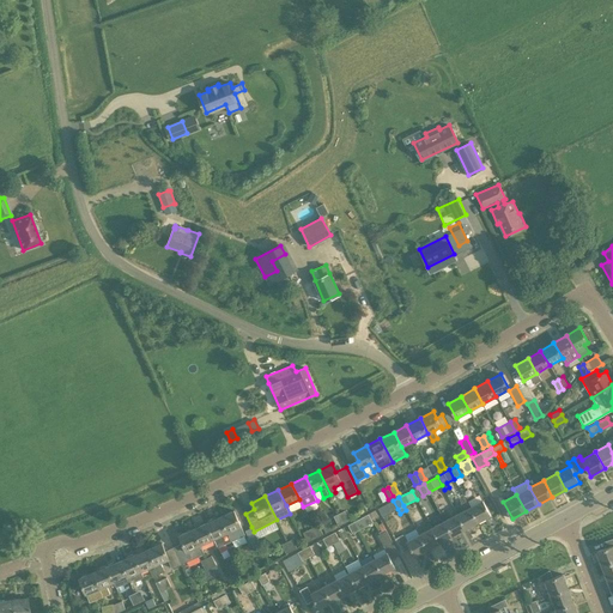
[(469,508),(478,522),(491,515),(483,501),(469,508)]
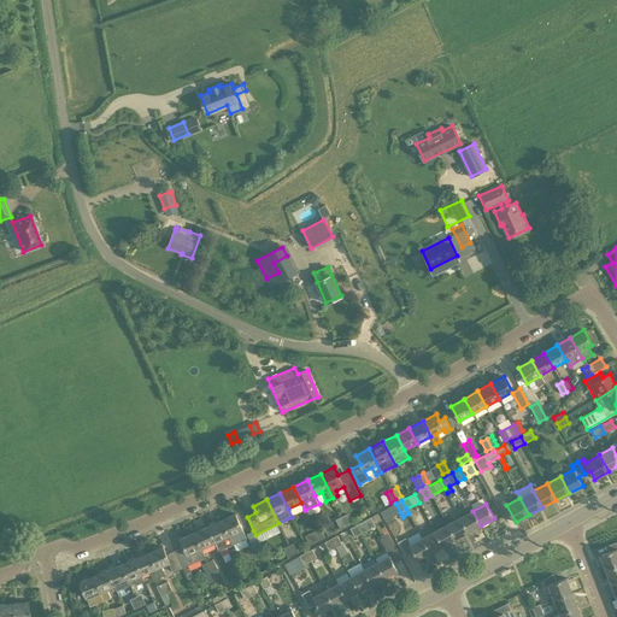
[(468,513),(460,517),(468,532),(481,526),(472,511),(468,513)]
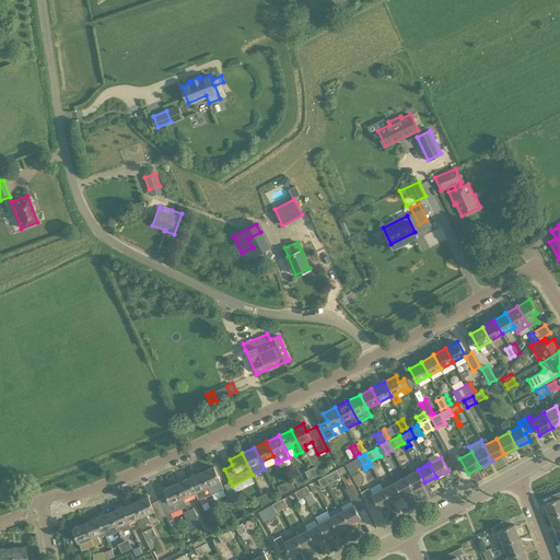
[(201,473),(211,494),(224,489),(220,481),(213,467),(201,473)]
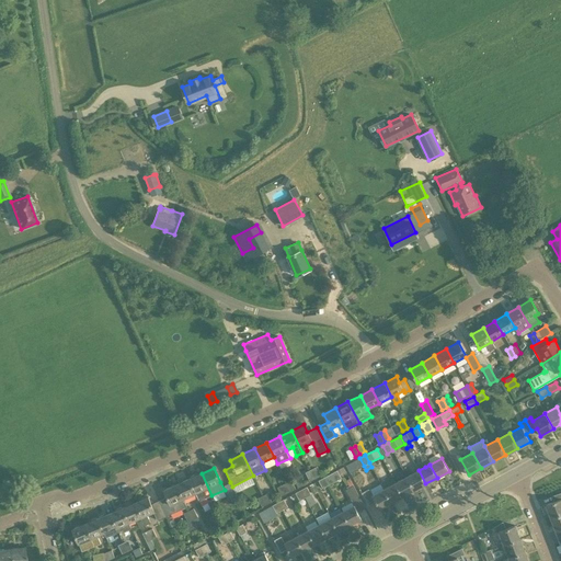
[(309,481),(315,478),(311,469),(305,472),(309,481)]
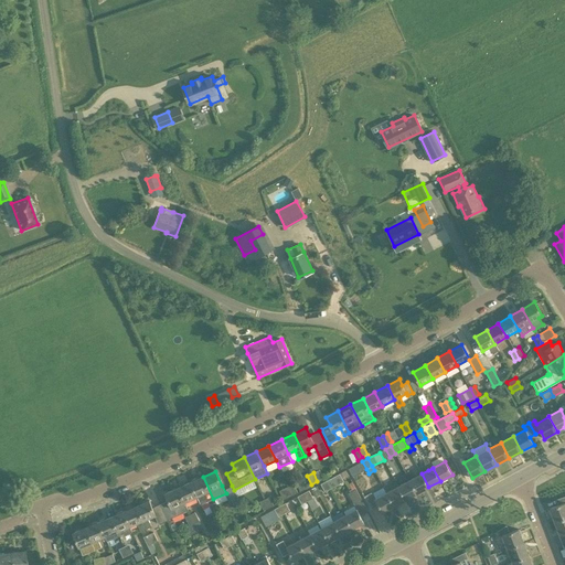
[(326,481),(330,489),(343,481),(339,473),(326,481)]
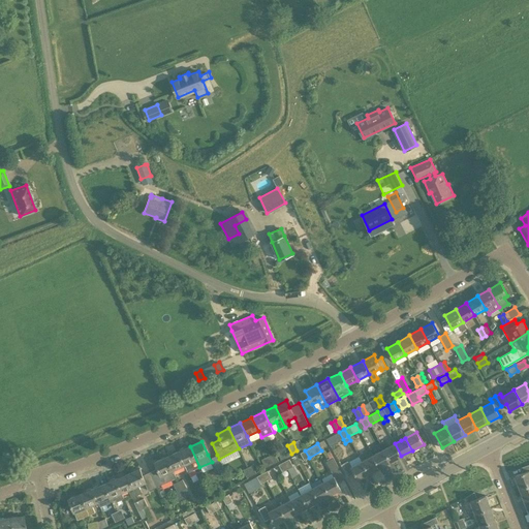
[(395,443),(383,449),(391,462),(401,456),(395,443)]
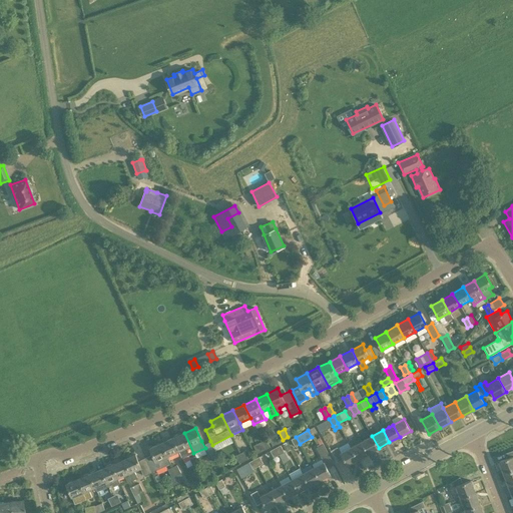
[(184,433),(172,438),(178,451),(182,458),(193,453),(184,433)]
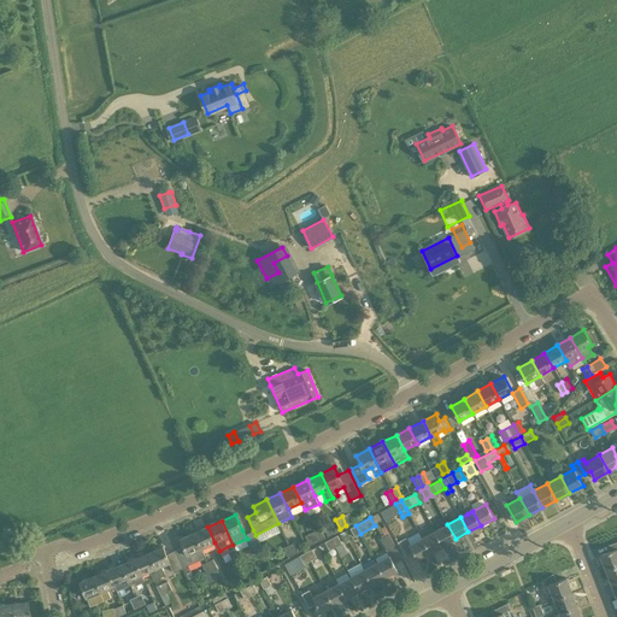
[(447,524),(435,532),(442,546),(456,539),(447,524)]
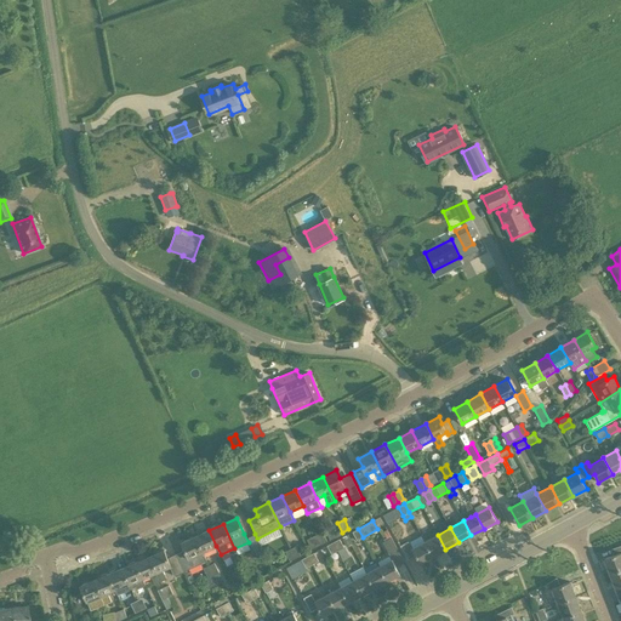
[(357,540),(363,537),(358,529),(352,531),(357,540)]
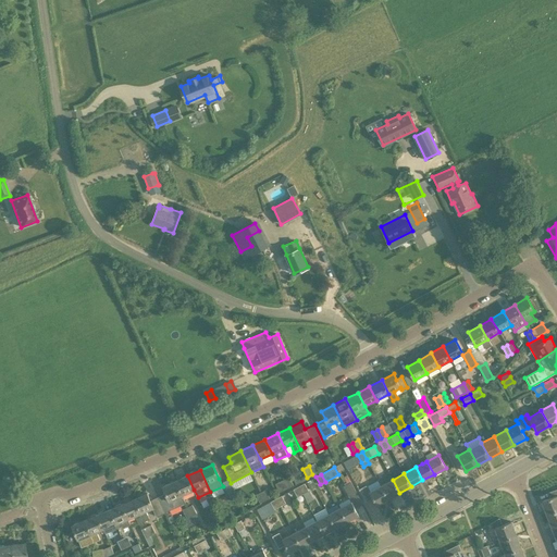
[(187,475),(175,481),(182,495),(194,490),(187,475)]
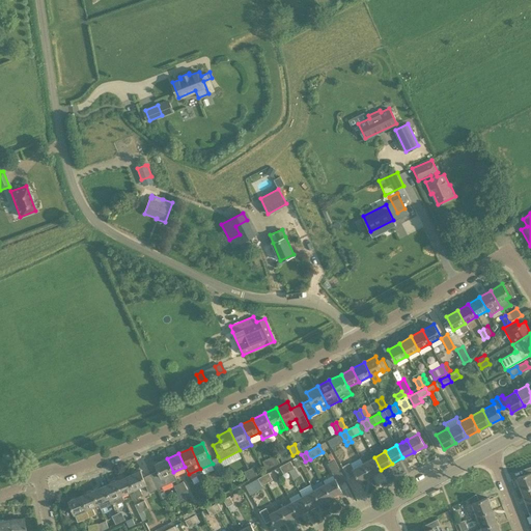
[(225,471),(220,460),(218,456),(213,459),(220,473),(225,471)]
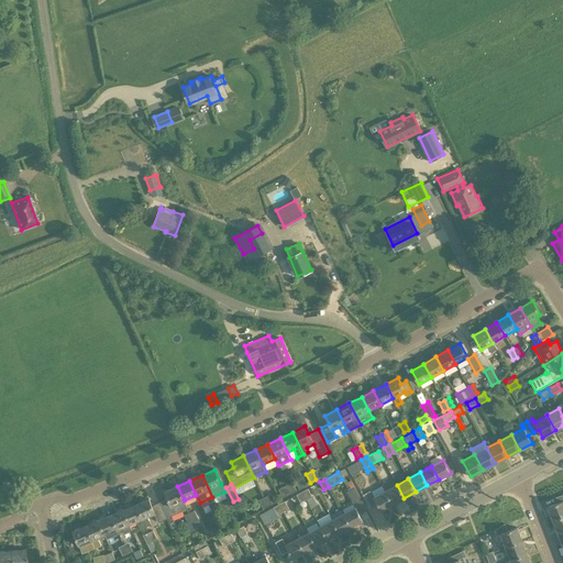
[(282,498),(293,493),(288,484),(278,489),(282,498)]
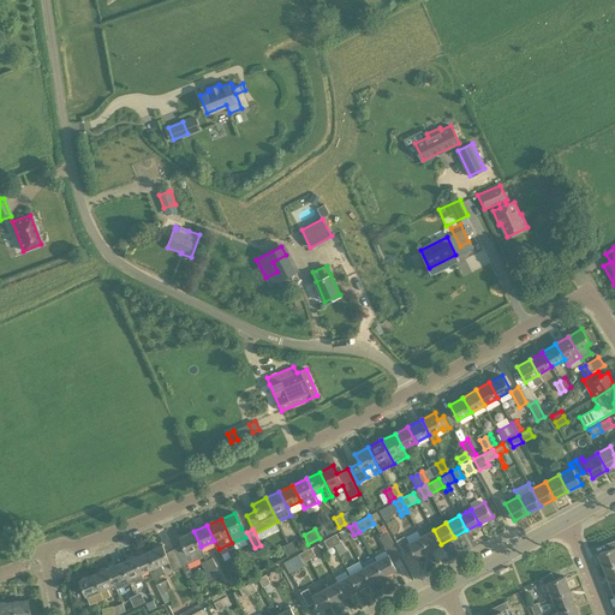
[(434,530),(421,536),(428,550),(441,544),(434,530)]
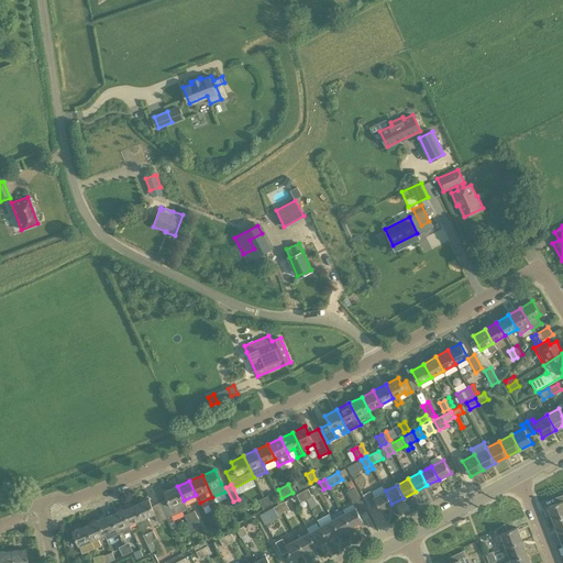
[(167,499),(159,503),(167,518),(188,509),(184,500),(177,486),(165,492),(167,499)]
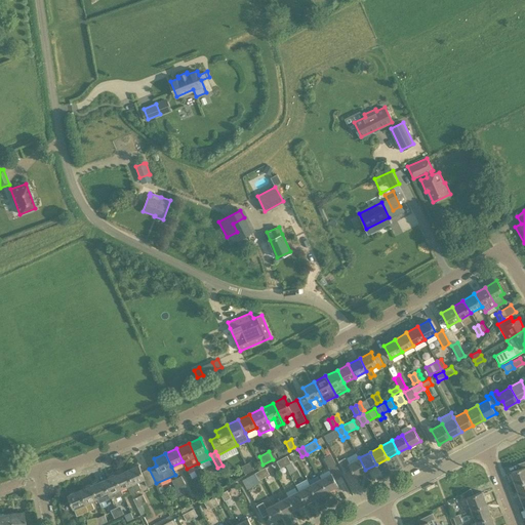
[(320,479),(327,491),(338,485),(334,478),(341,475),(330,454),(323,458),(331,473),(320,479)]
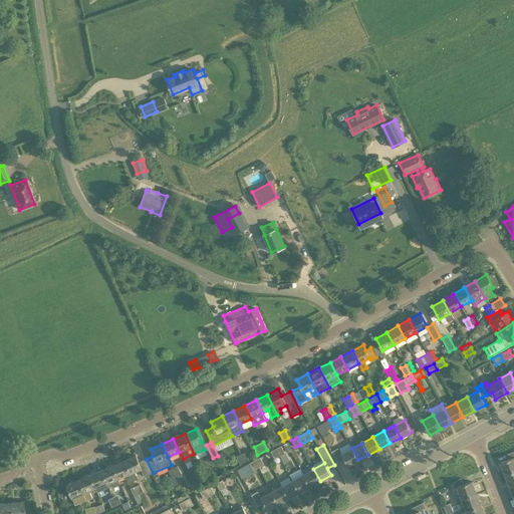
[(275,449),(279,456),(285,453),(281,446),(275,449)]
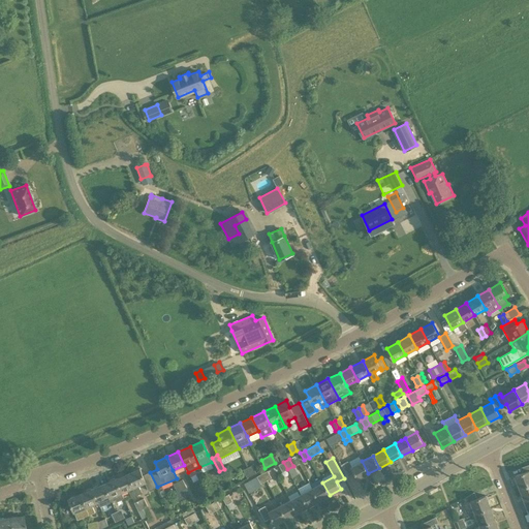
[(358,479),(368,473),(362,461),(350,467),(347,461),(341,465),(347,476),(353,473),(358,479)]
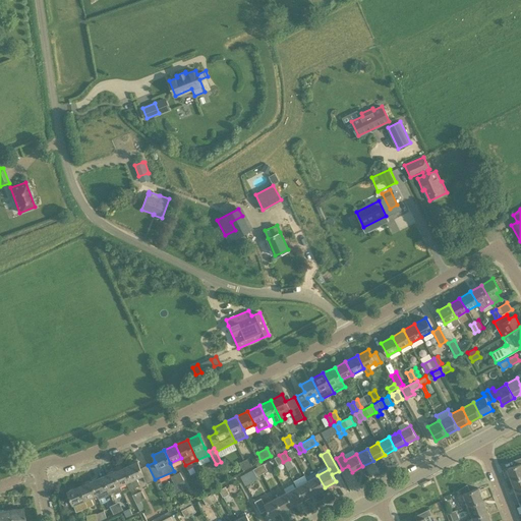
[(278,465),(283,462),(279,455),(274,458),(278,465)]
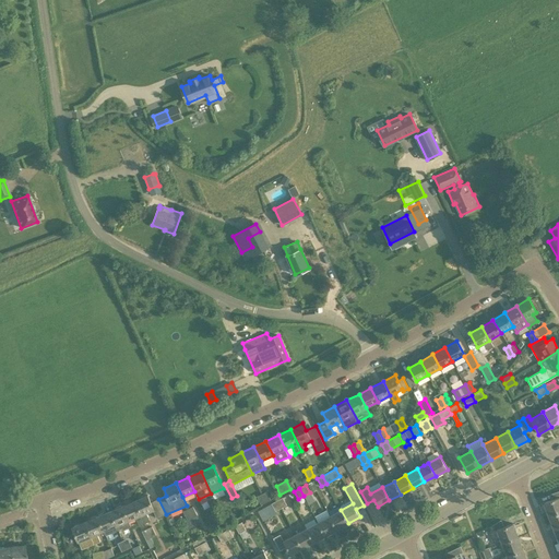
[(262,494),(266,502),(271,500),(266,491),(262,494)]
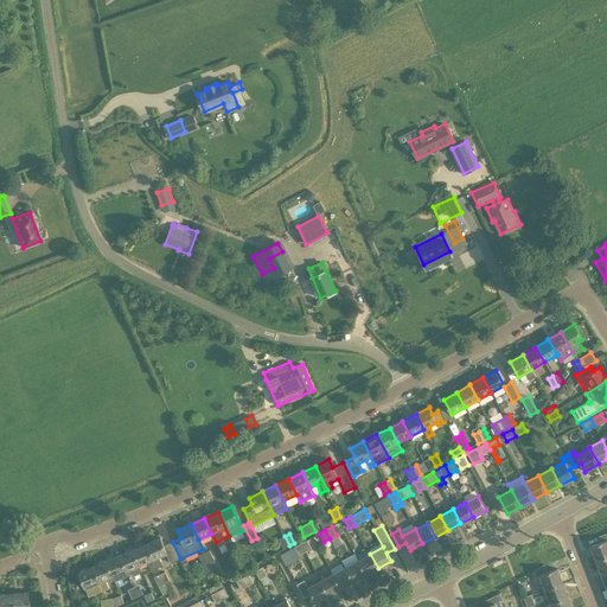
[(596,561),(606,556),(606,534),(598,537),(599,543),(590,547),(596,561)]
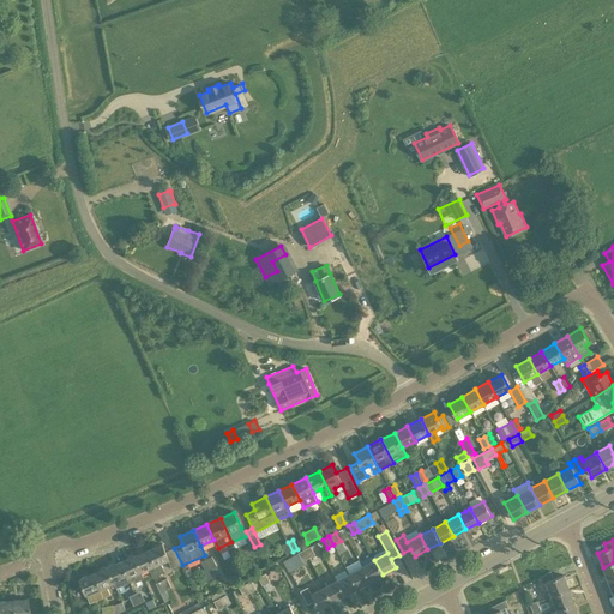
[(287,555),(293,552),(288,542),(282,546),(287,555)]
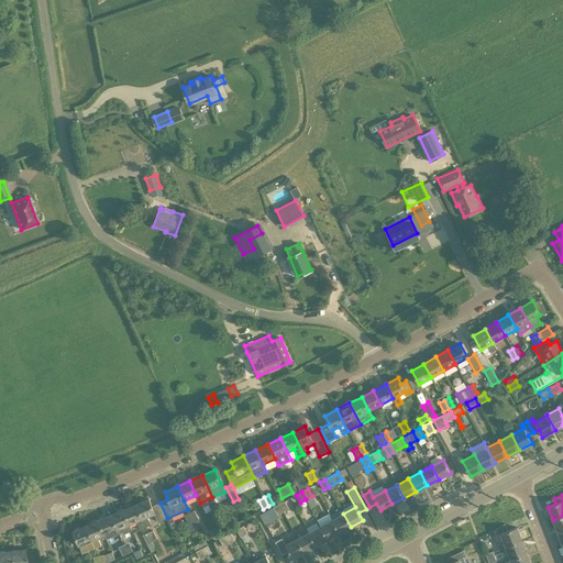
[(148,499),(135,504),(145,527),(151,525),(147,517),(154,514),(158,522),(167,518),(159,503),(152,506),(148,499)]
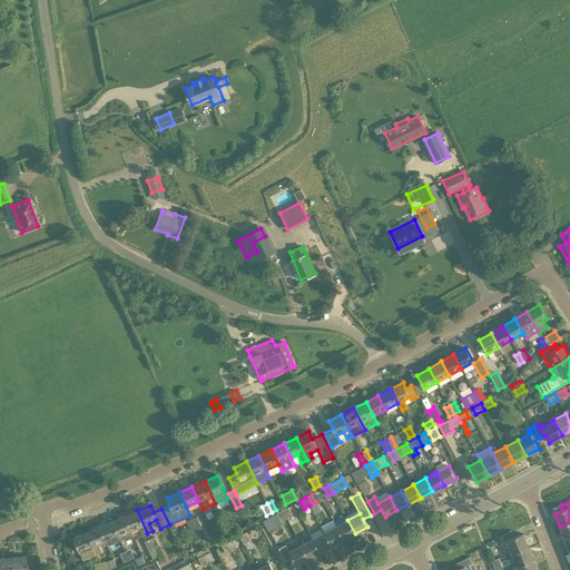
[(217,520),(222,518),(217,507),(212,509),(217,520)]
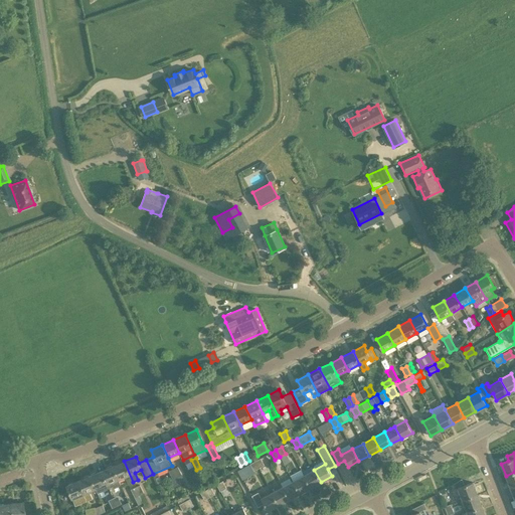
[(254,462),(259,468),(265,465),(261,458),(254,462)]
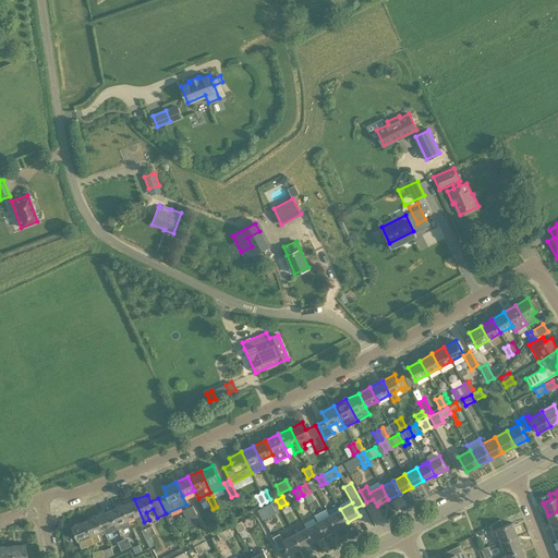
[(134,499),(122,505),(128,520),(135,517),(138,524),(144,522),(134,499)]
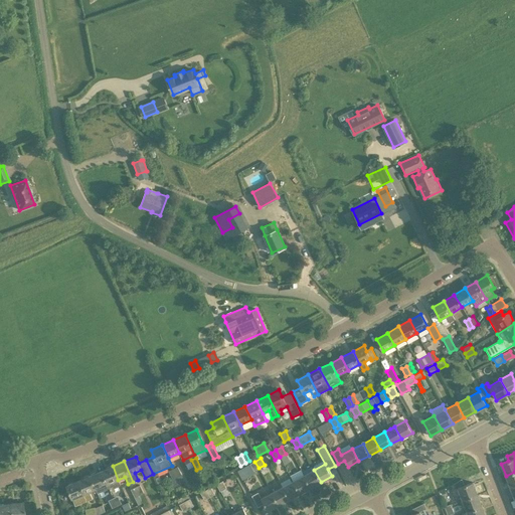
[(253,471),(259,468),(254,462),(249,464),(253,471)]
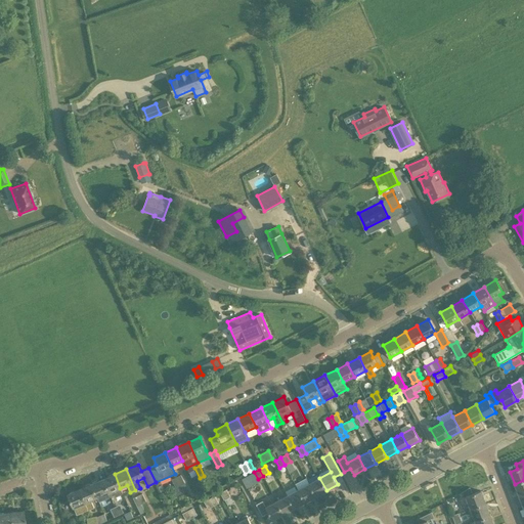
[(115,474),(103,479),(108,492),(120,488),(115,474)]
